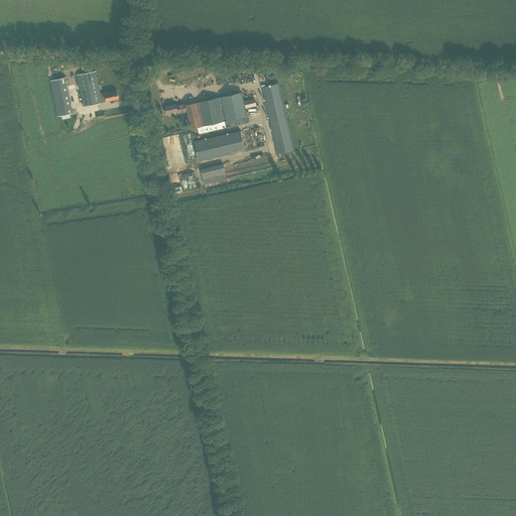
[(78,76),(84,107),(119,99),(117,91),(108,92),(108,91),(104,92),(104,93),(100,94),(96,72),(78,76)]
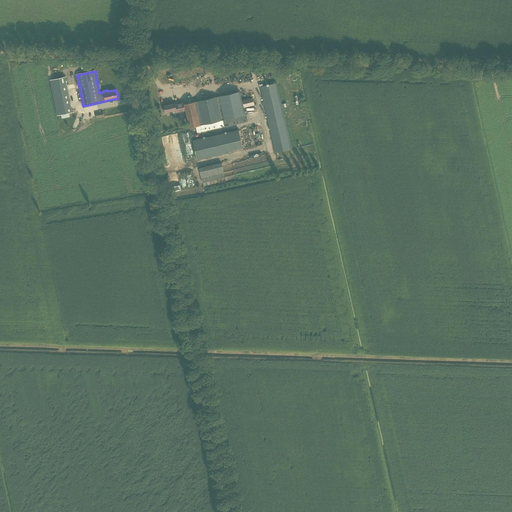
[(50,80),(57,115),(72,112),(64,77),(50,80)]
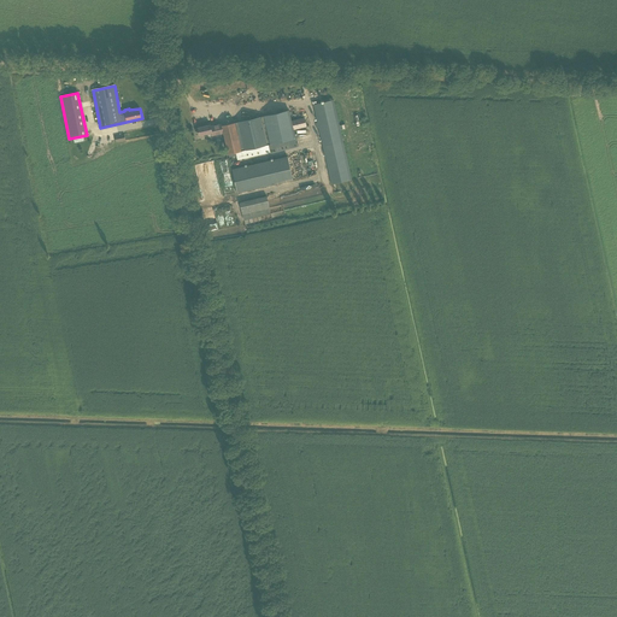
[(316,101),(313,101),(313,104),(318,123),(315,123),(316,128),(318,128),(331,184),(351,180),(340,129),(345,128),(344,124),(339,125),(333,100),(316,104),(316,101)]
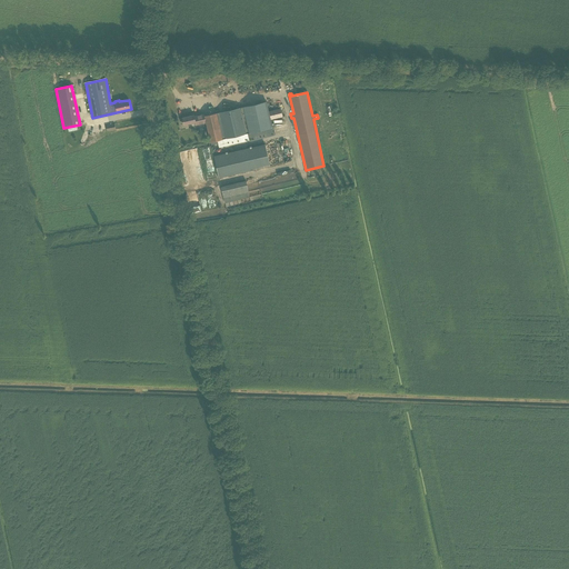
[(193,116),(182,118),(183,125),(189,123),(196,122),(197,126),(207,123),(211,141),(219,140),(273,127),(271,119),(282,117),(280,108),(269,110),(267,101),(221,112),(205,116),(205,113),(195,116),(193,116)]
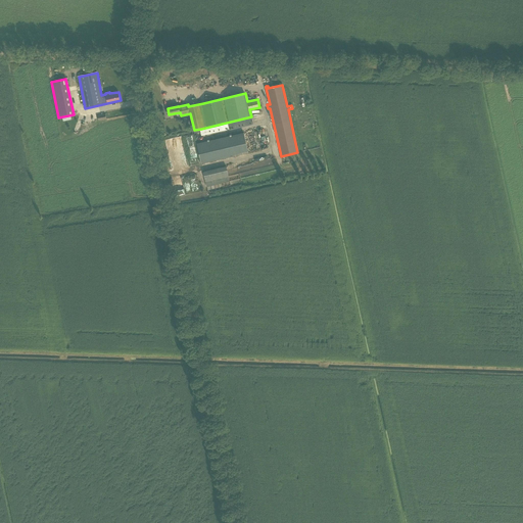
[(196,143),(201,163),(248,152),(244,133),(196,143)]
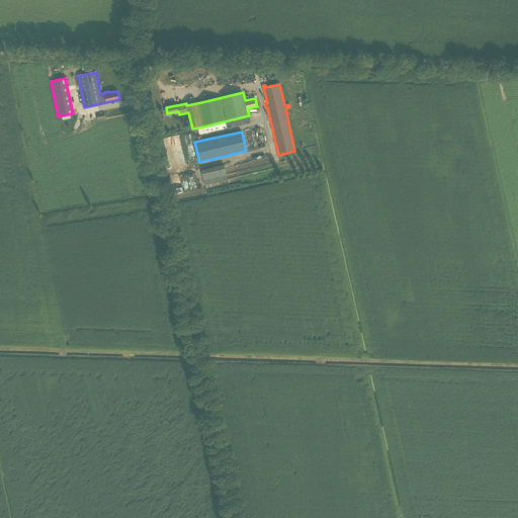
[(258,144),(265,142),(262,135),(256,137),(258,144)]
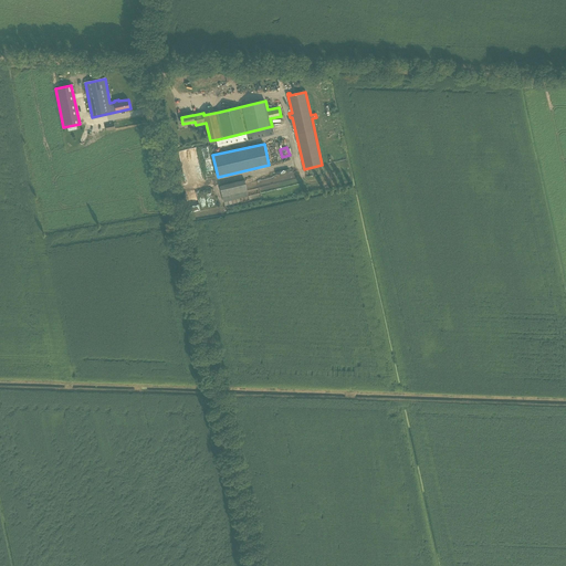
[(302,188),(297,170),(252,181),(253,187),(259,186),(262,200),(270,198),(299,191),(299,189),(302,188)]
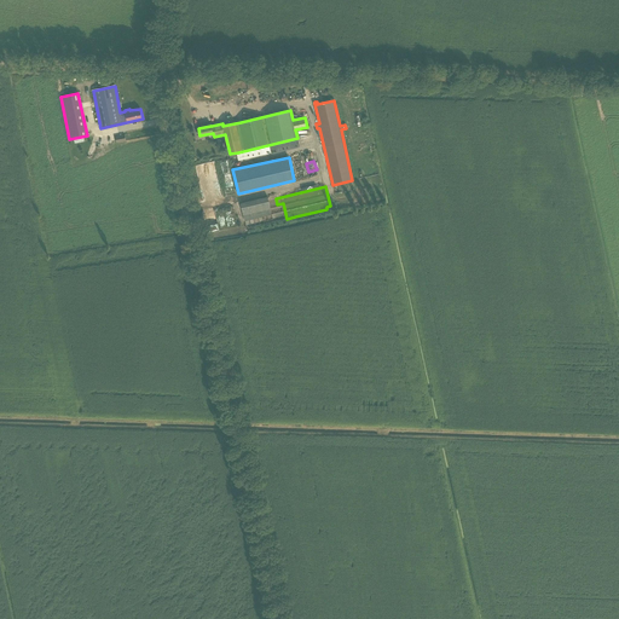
[(241,203),(246,220),(271,214),(267,197),(241,203)]
